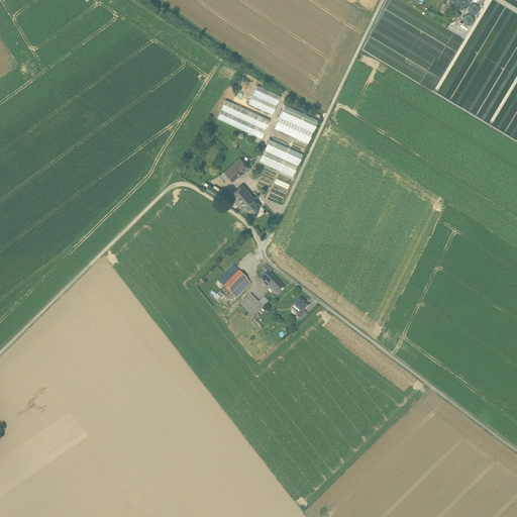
[(467,0),(449,0),(449,2),(462,8),(467,0)]
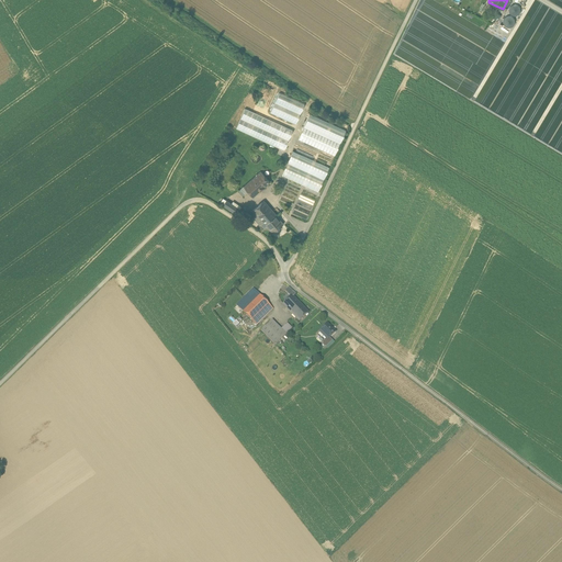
[(516,3),(509,12),(516,17),(521,8),(516,3)]
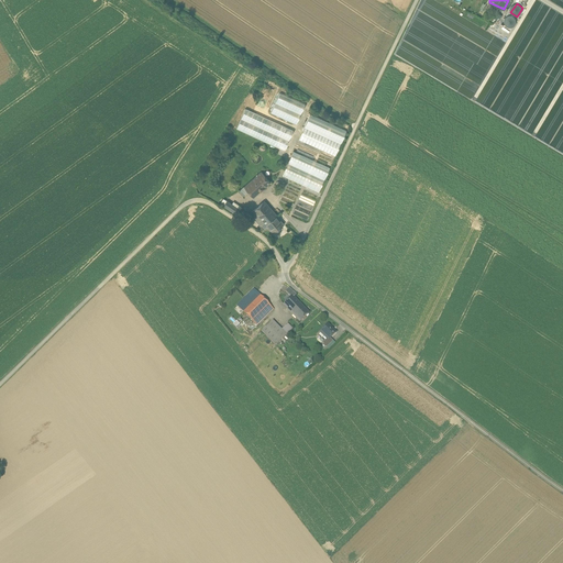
[(506,28),(515,25),(512,15),(504,18),(506,28)]
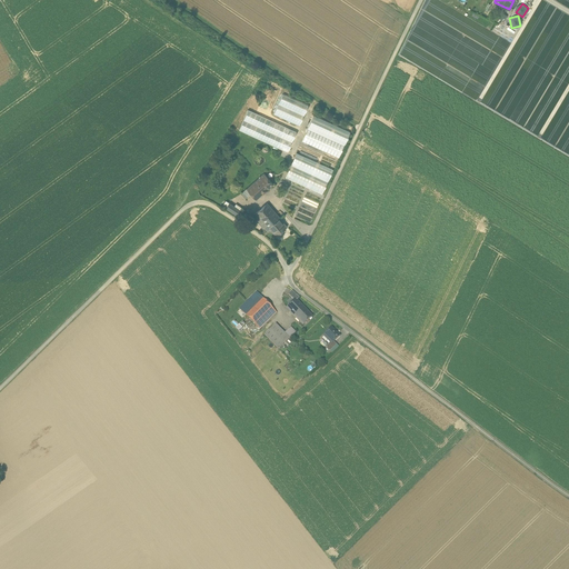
[(281,93),(273,115),(300,125),(308,105),(281,93)]
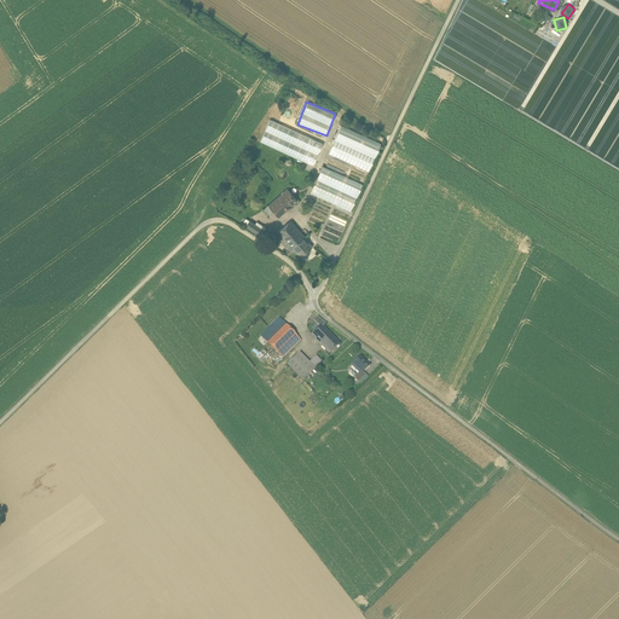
[(381,144),(341,126),(335,140),(375,158),(381,144)]
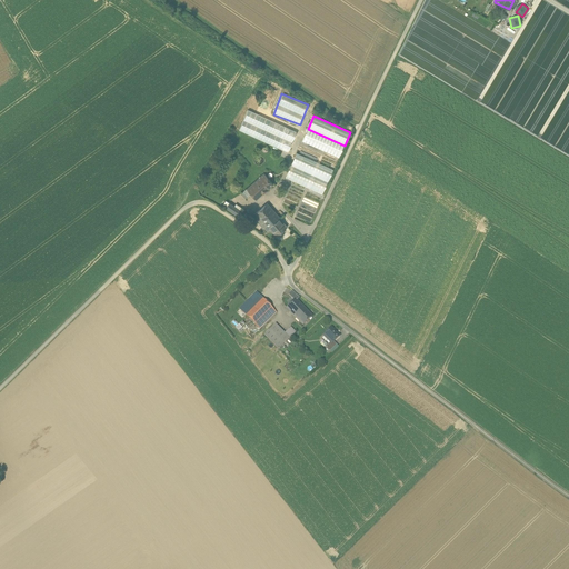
[(276,123),(267,119),(260,135),(269,139),(276,123)]
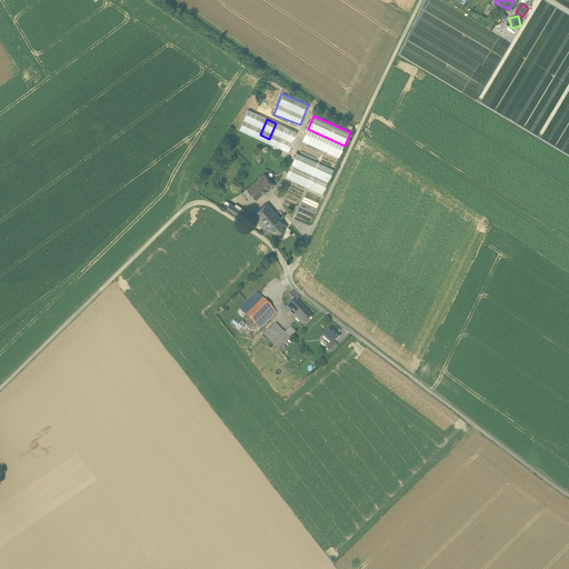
[(298,132),(278,123),(273,132),(293,141),(298,132)]
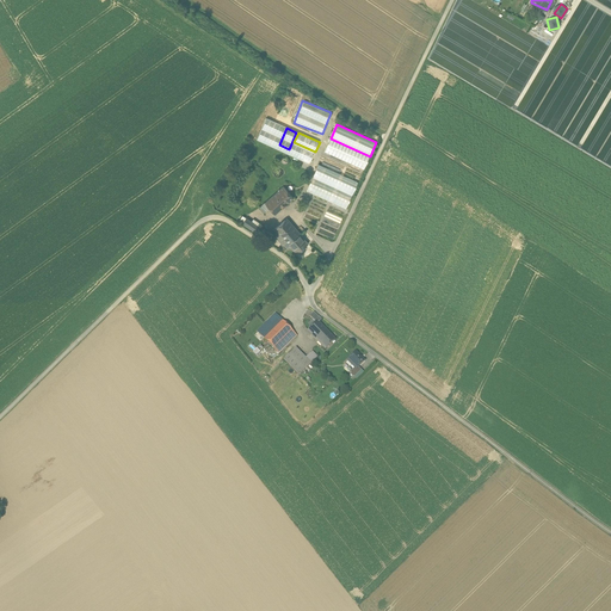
[(370,156),(331,139),(325,152),(363,170),(370,156)]
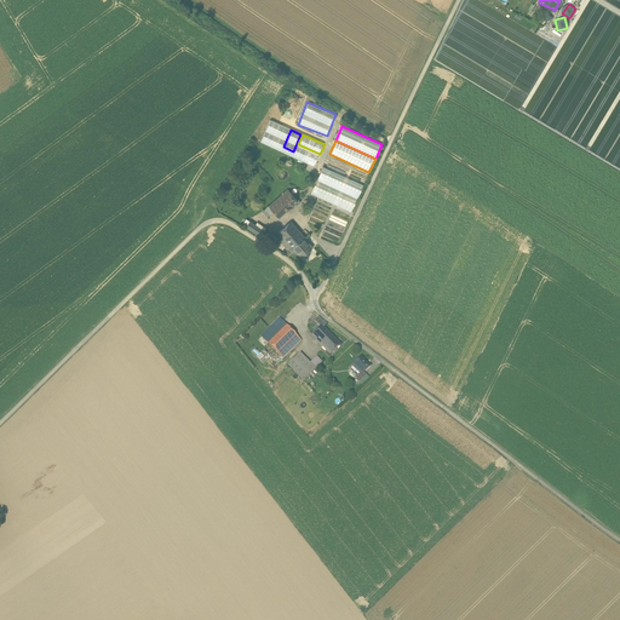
[(319,156),(298,147),(293,155),(315,165),(319,156)]
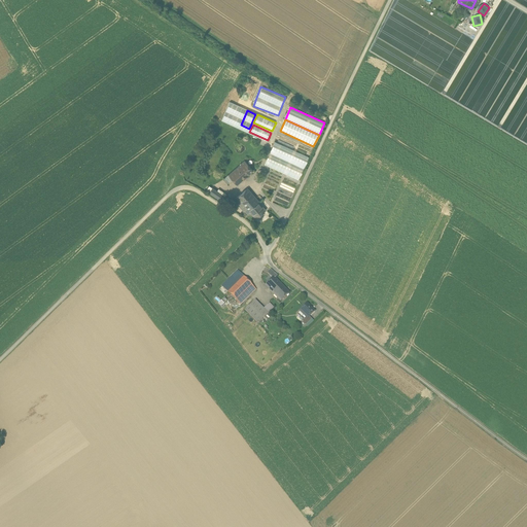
[(309,157),(275,142),(265,164),(299,180),(309,157)]
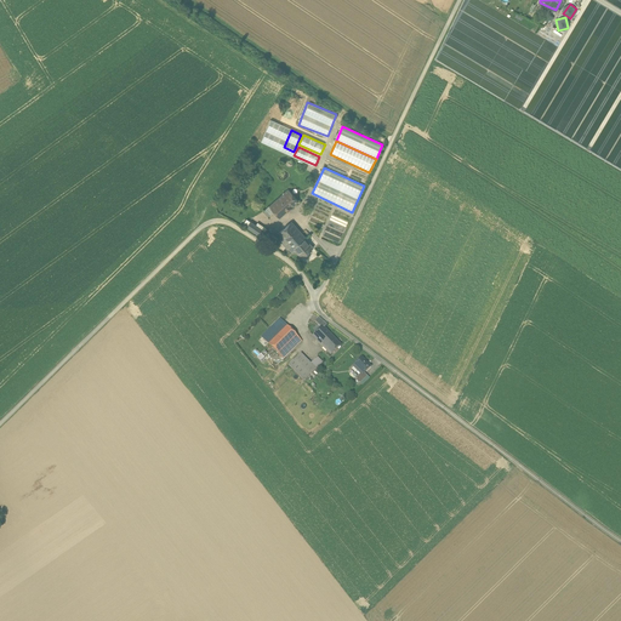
[(288,189),(269,206),(274,211),(279,218),(298,201),(288,189)]
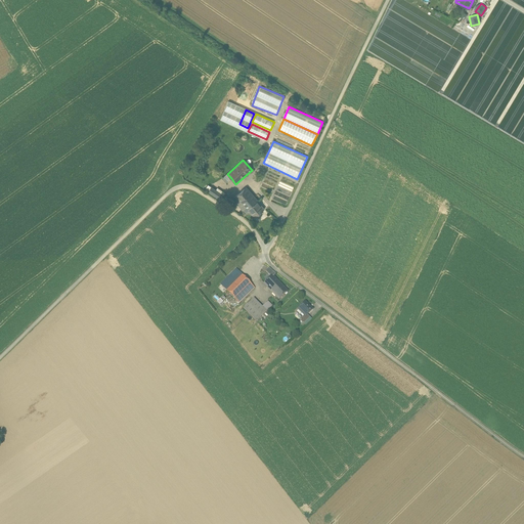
[(224,195),(211,186),(209,190),(208,192),(220,201),(224,195)]
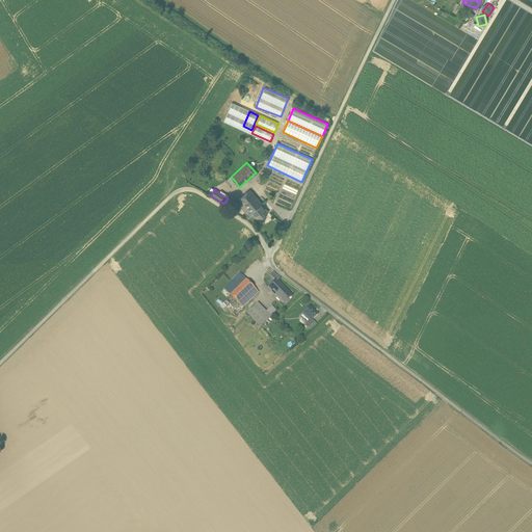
[(249,190),(236,203),(238,205),(246,213),(246,214),(247,213),(260,202),(249,190)]
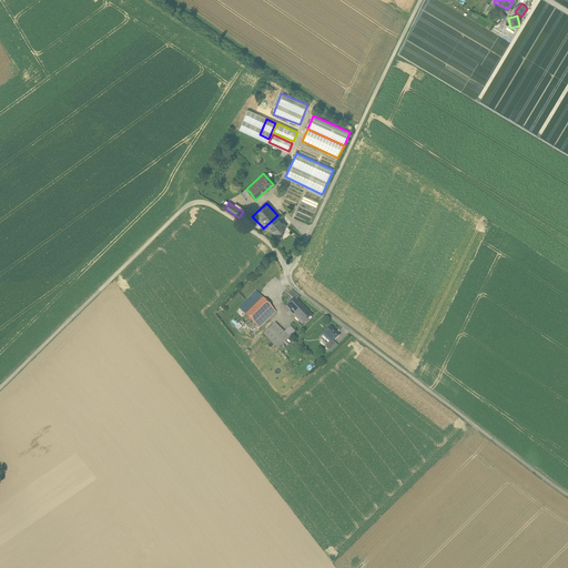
[(277,215),(264,227),(266,231),(270,229),(275,236),(286,226),(277,215)]
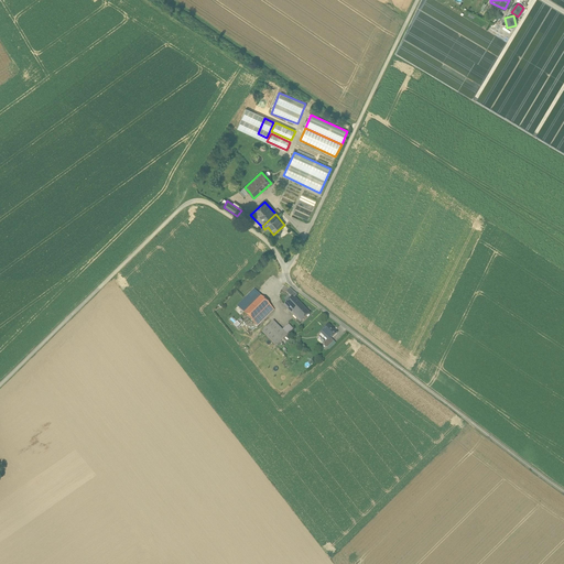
[(261,226),(252,217),(250,220),(258,229),(261,226)]
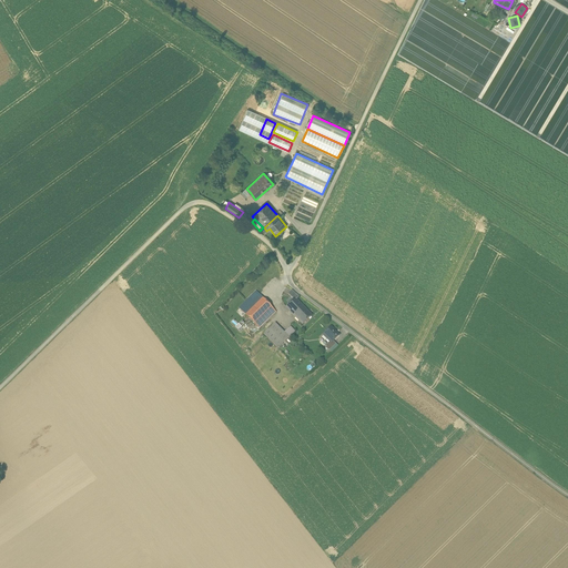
[(300,296),(292,290),(288,294),(294,300),(295,298),(296,300),(300,296)]
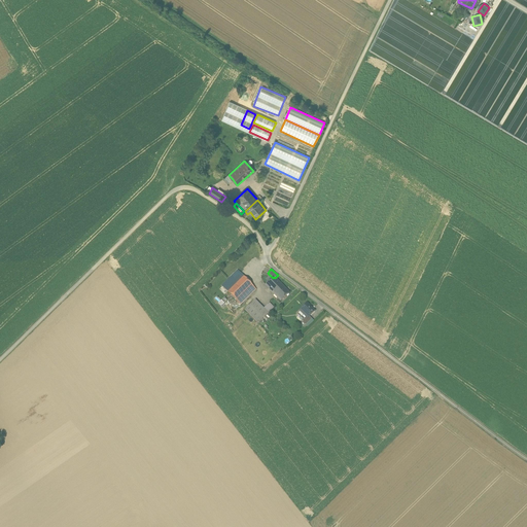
[(256,289),(237,270),(222,286),(241,306),(256,289)]
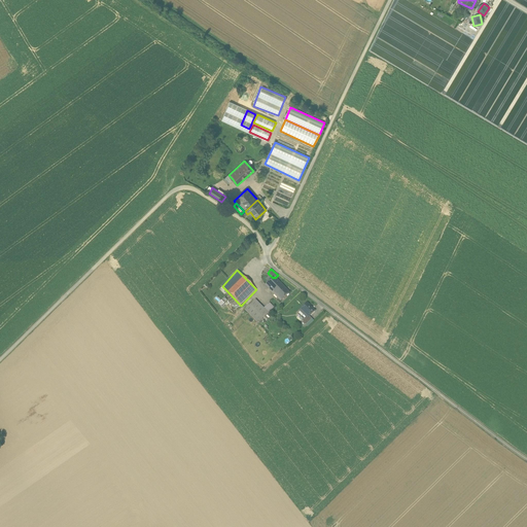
[(273,278),(266,285),(275,294),(281,301),(289,293),(275,278),(274,277),(273,278)]
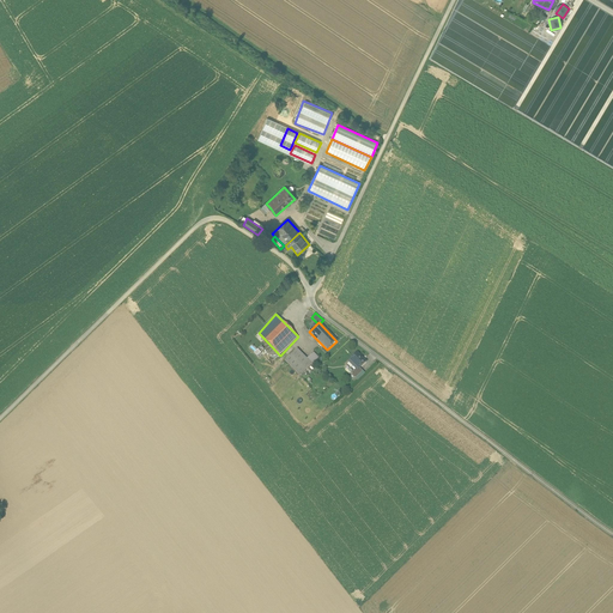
[(297,349),(285,360),(301,376),(313,364),(307,359),(297,349)]
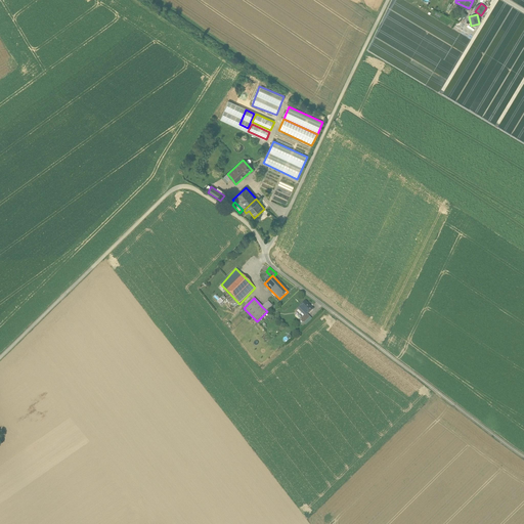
[(272,306),(267,302),(262,307),(267,311),(272,306)]
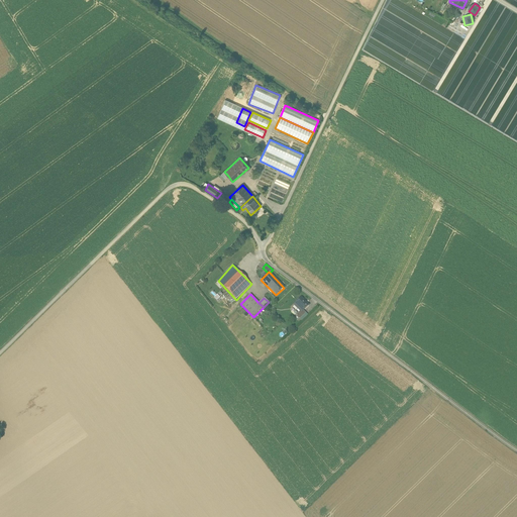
[(301,299),(294,305),(301,312),(301,313),(303,311),(308,306),(301,299)]
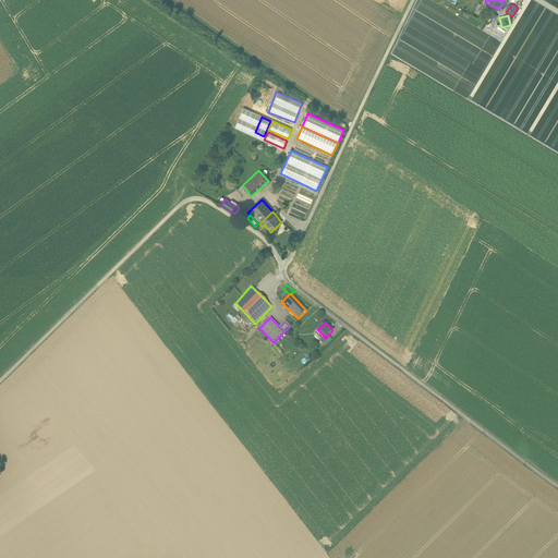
[(325,338),(325,337),(319,341),(324,344),(330,338),(327,336),(325,338)]
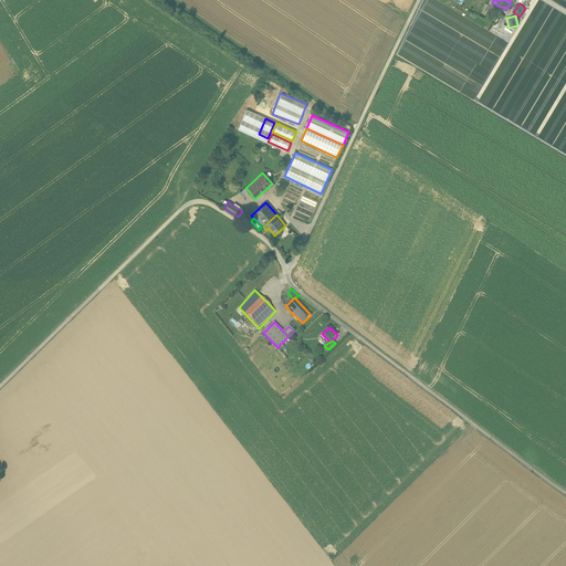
[(337,345),(335,343),(328,349),(329,352),(337,345)]
